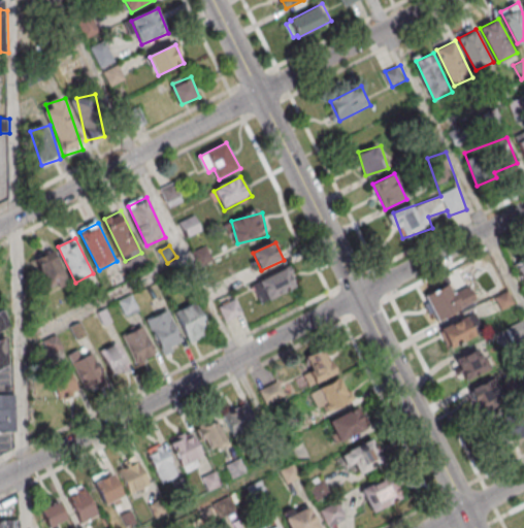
[(35,260),(53,291),(70,282),(54,250),(35,260)]
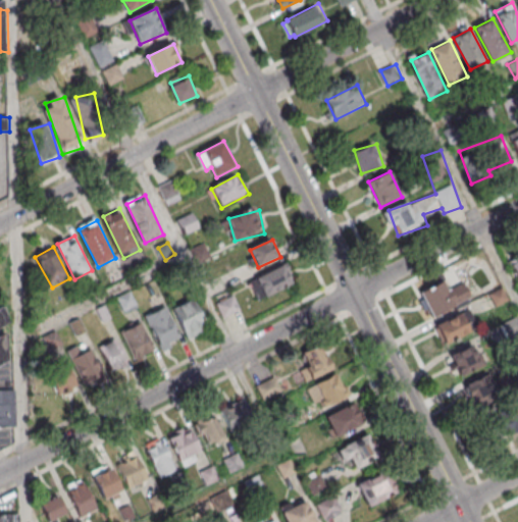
[(257,278),(266,297),(294,283),(283,264),(257,278)]
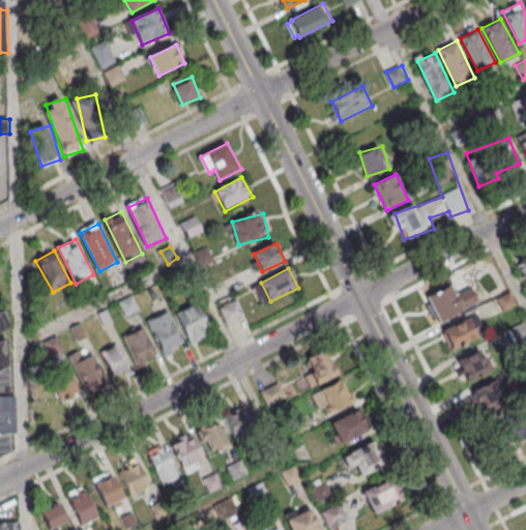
[(480,302),(473,288),(458,296),(454,286),(429,297),(441,322),(480,302)]
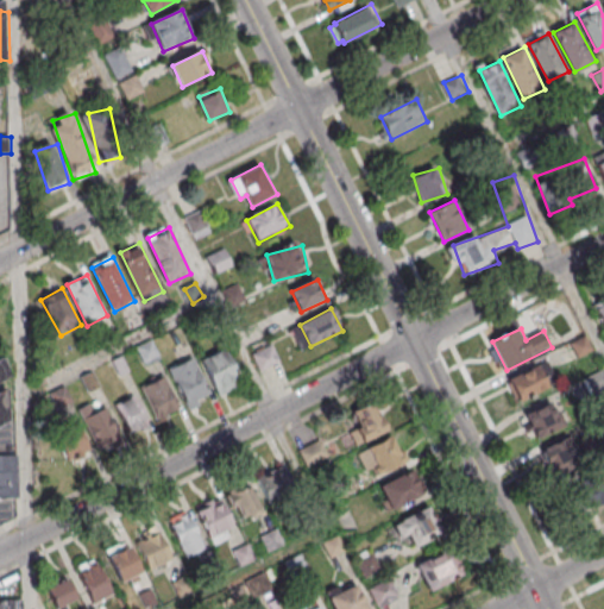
[(140,347),(149,366),(164,359),(156,340),(140,347)]
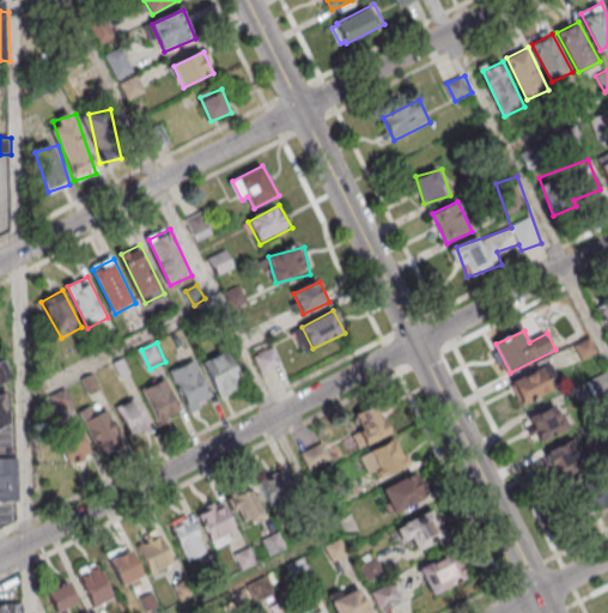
[(267,374),(285,363),(277,346),(259,357),(267,374)]
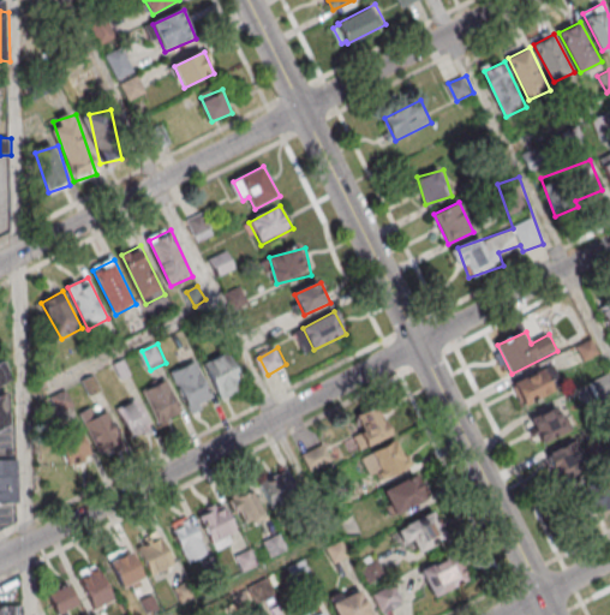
[(207,363),(223,399),(247,388),(232,352),(207,363)]
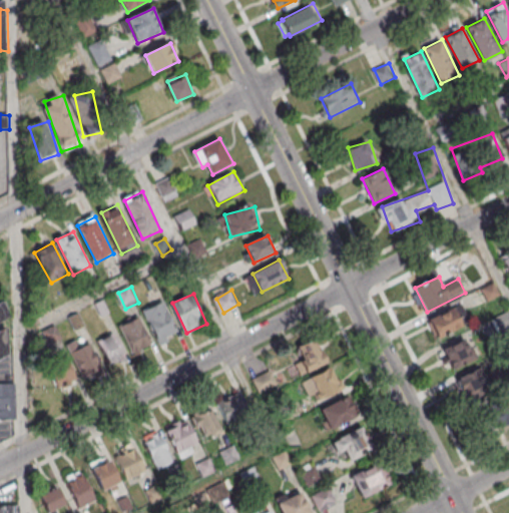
[(145,311),(161,345),(180,336),(164,302),(145,311)]
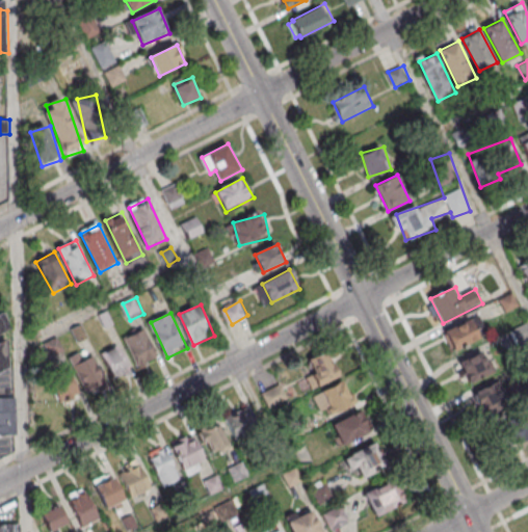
[(0,317),(0,335),(1,337),(16,329),(7,314),(0,317)]
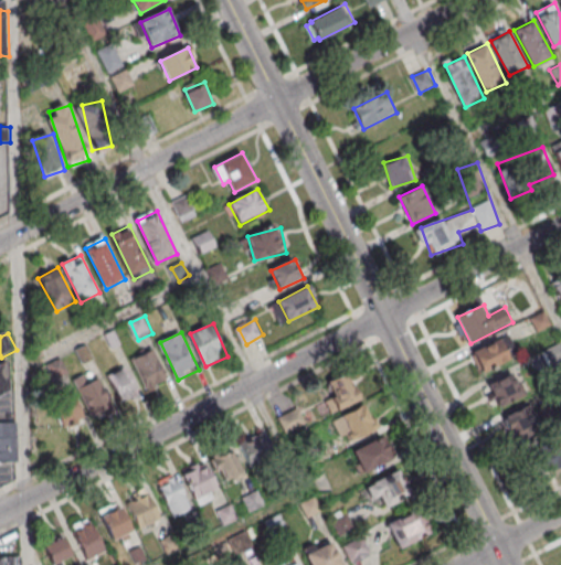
[(505,339),(475,353),(485,374),(515,359),(505,339)]
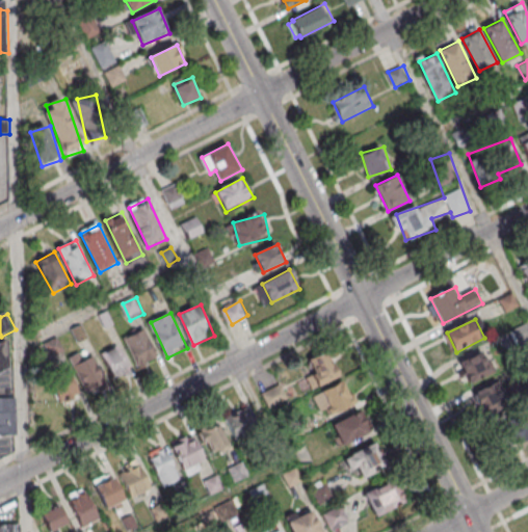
[(126,339),(140,369),(160,358),(146,329),(126,339)]
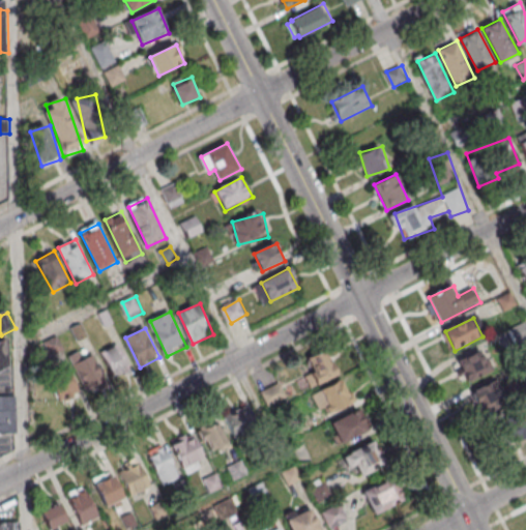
[(0,344),(8,340),(10,367),(0,373),(0,344)]
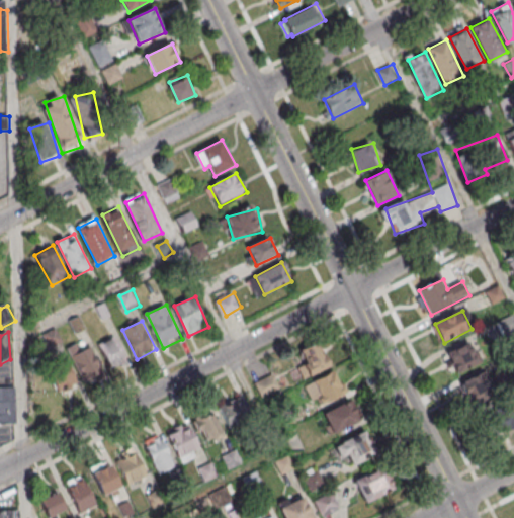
[(112,370),(130,363),(117,337),(100,344),(112,370)]
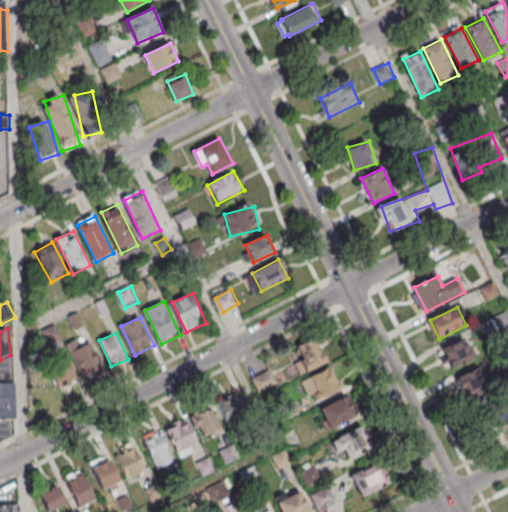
[(471,337),(444,347),(452,369),(479,359),(471,337)]
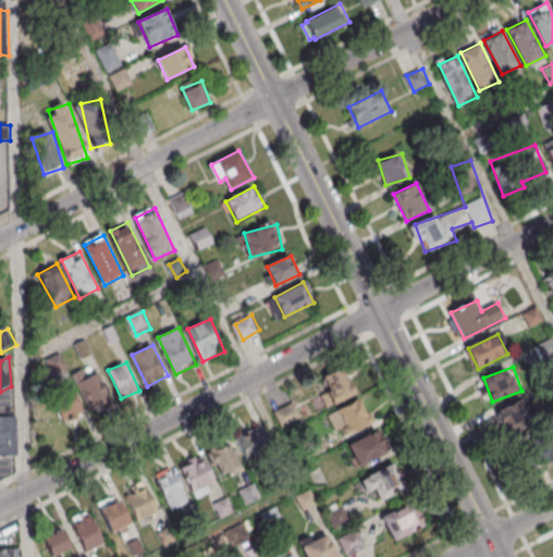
[(330,406),(356,396),(346,369),(319,379),(330,406)]
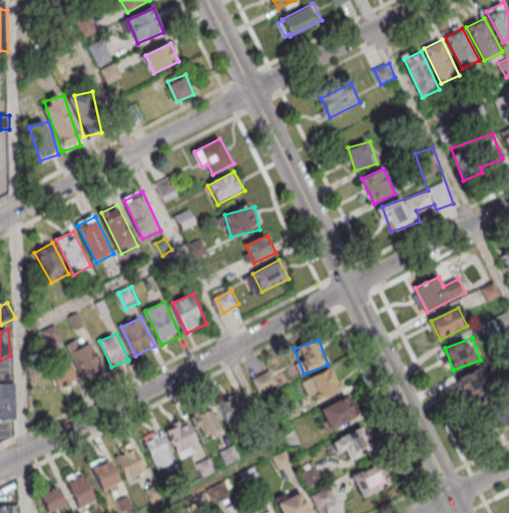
[(81,381),(104,373),(95,345),(49,361),(59,390),(81,382),(81,381)]
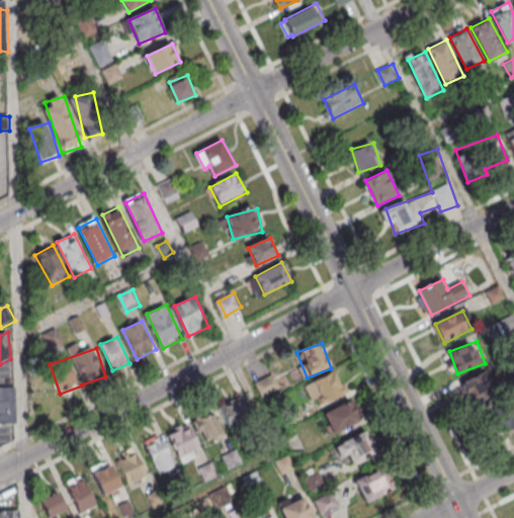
[(314,383),(336,372),(347,395),(325,406),(314,383)]
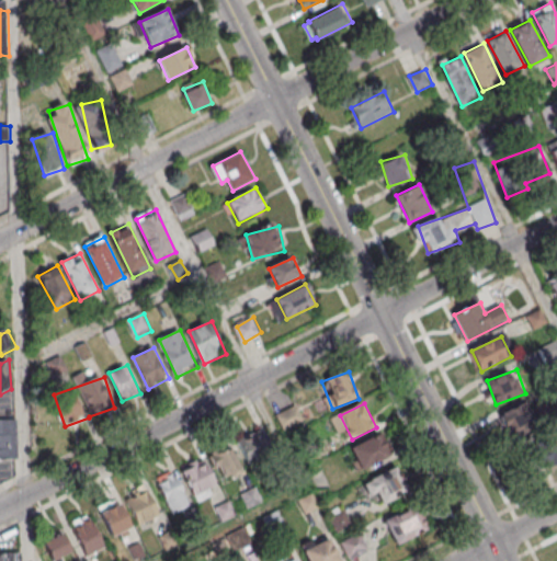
[(288,432),(304,422),(296,408),(280,418),(288,432)]
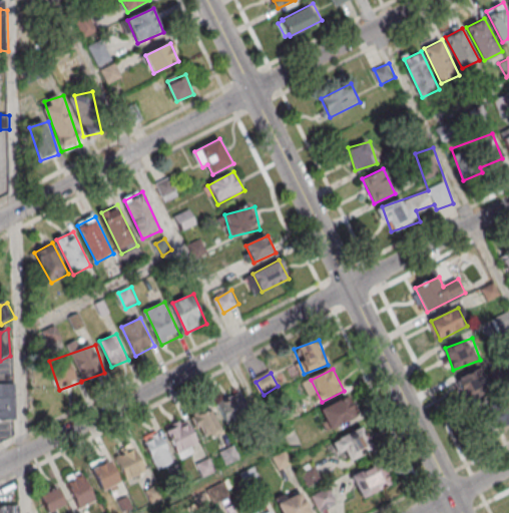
[(462,404),(499,407),(499,395),(493,394),(494,376),(464,374),(462,404)]
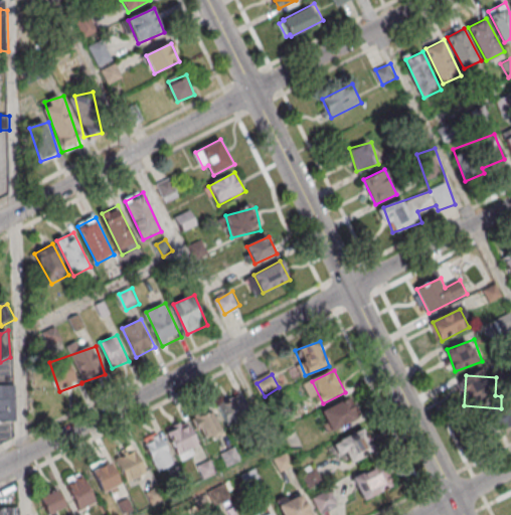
[(0,386),(18,386),(19,422),(7,422),(5,423),(3,424),(0,423),(0,386)]
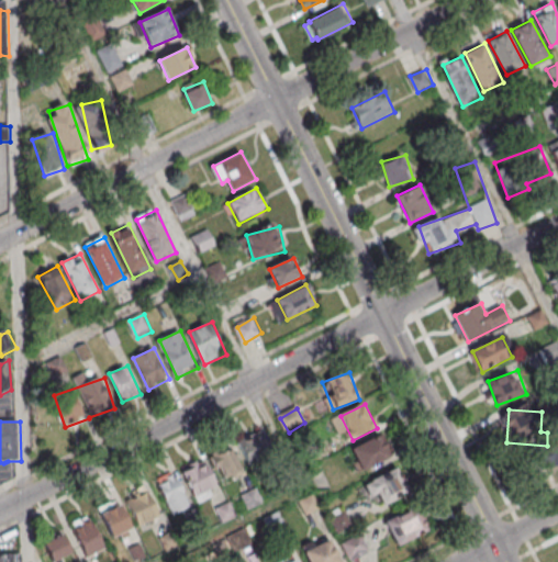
[(277,453),(266,430),(242,442),(253,465),(277,453)]
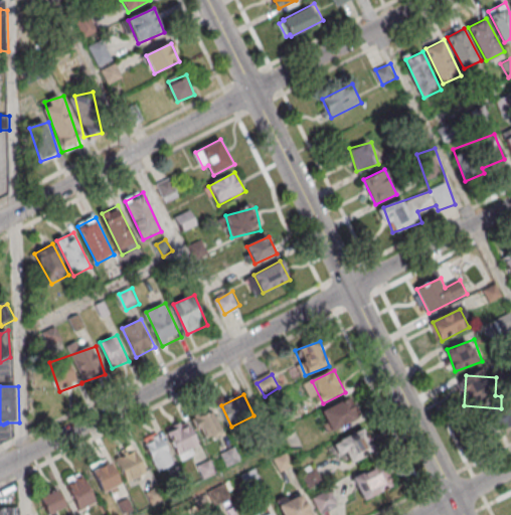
[(324,413),(350,400),(360,420),(335,434),(324,413)]
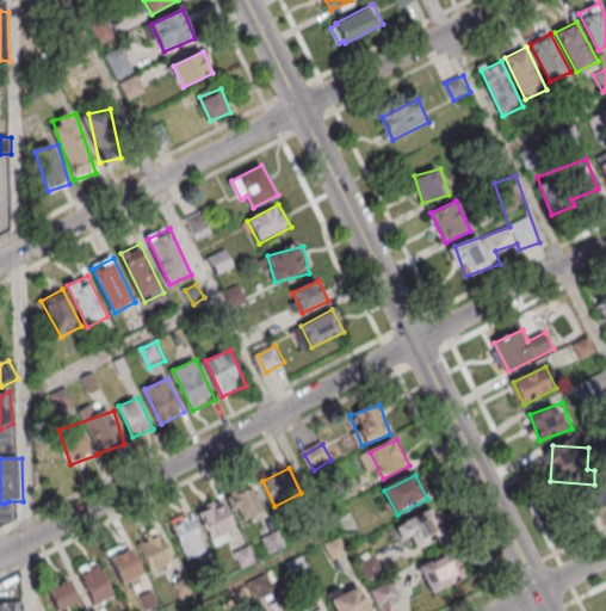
[(232,493),(240,523),(263,517),(255,487),(232,493)]
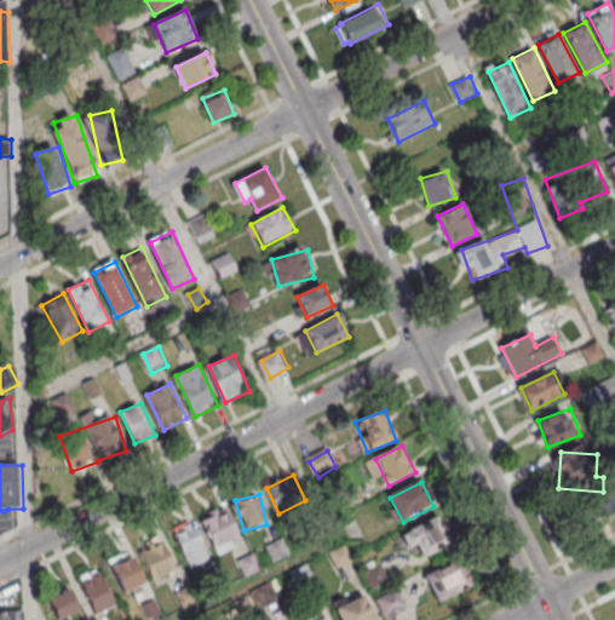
[(202,524),(229,511),(242,538),(216,551),(202,524)]
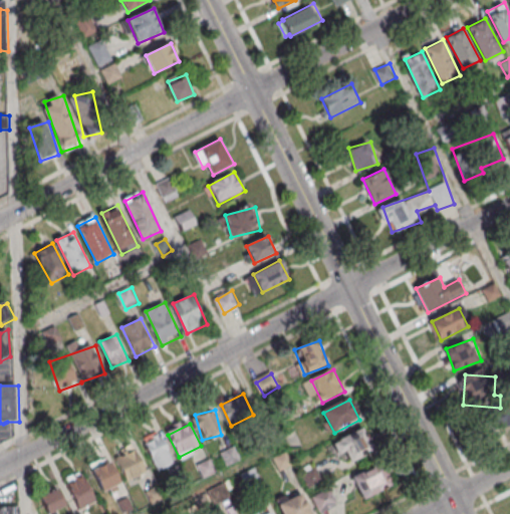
[(342,441),(364,430),(375,452),(353,463),(342,441)]
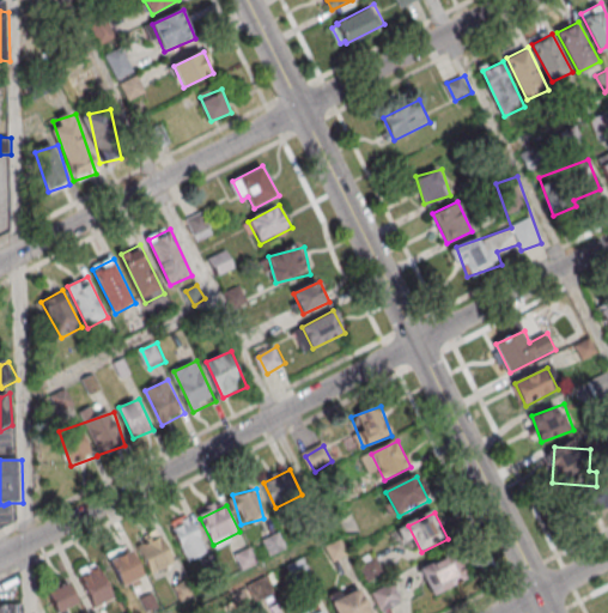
[(172,530),(192,563),(211,551),(192,519),(172,530)]
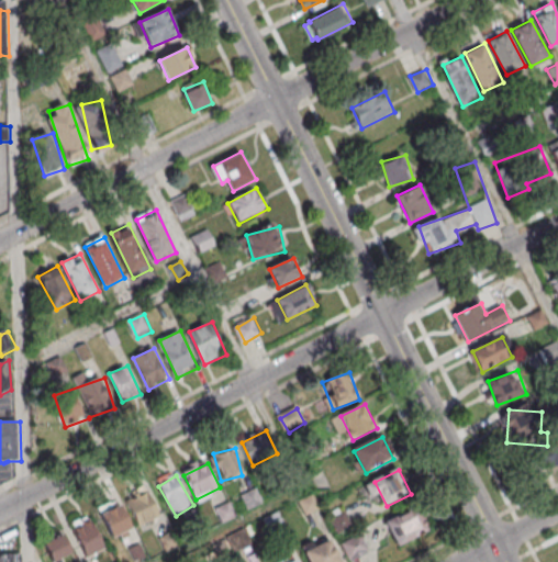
[(130,503),(151,493),(163,517),(142,528),(130,503)]
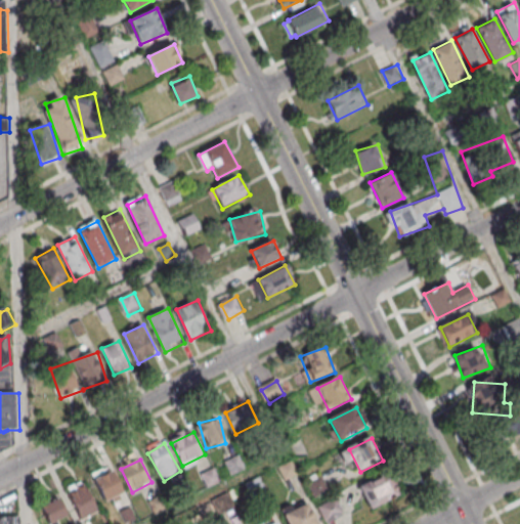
[(94,482),(114,472),(125,494),(105,505),(94,482)]
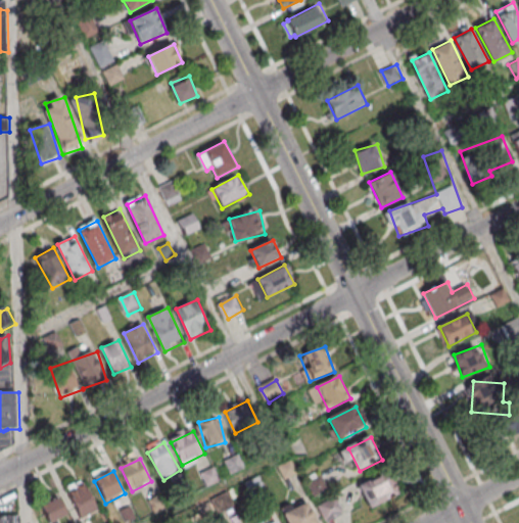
[(361,487),(389,473),(400,495),(372,510),(361,487)]
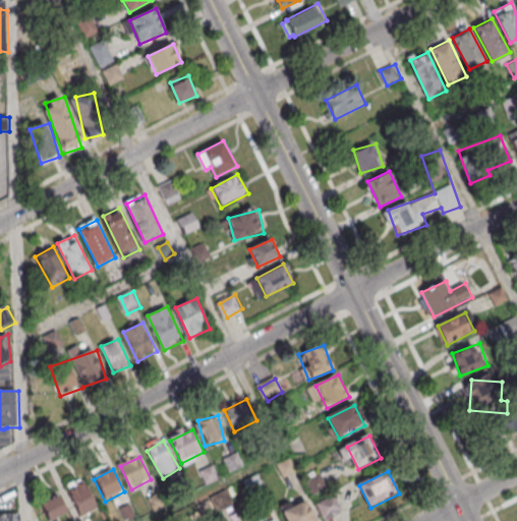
[(69,493),(87,483),(100,510),(82,519),(69,493)]
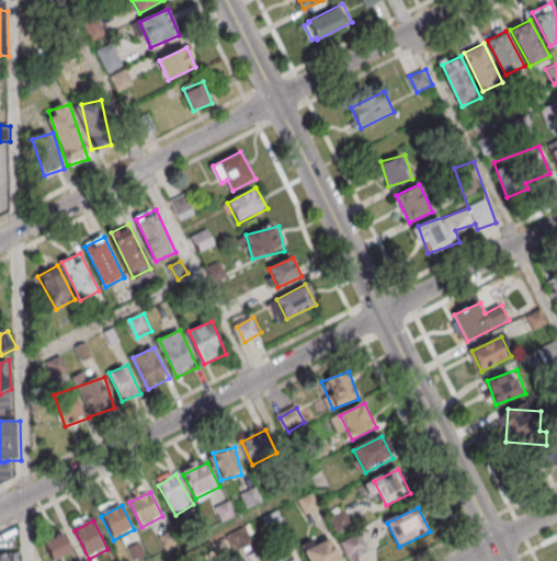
[(54,560),(74,551),(64,531),(44,541),(54,560)]
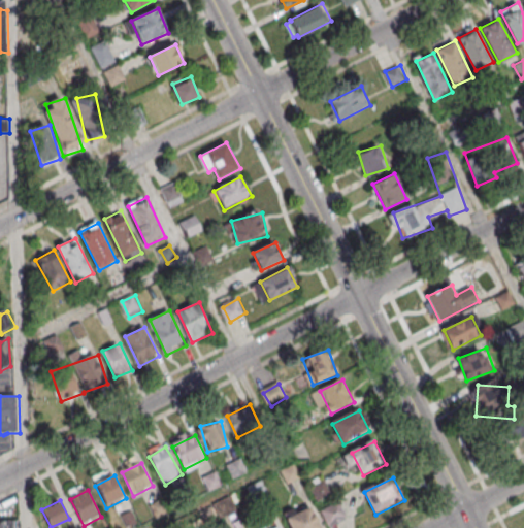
[(292,527),(289,520),(312,508),(321,527),(292,527)]
